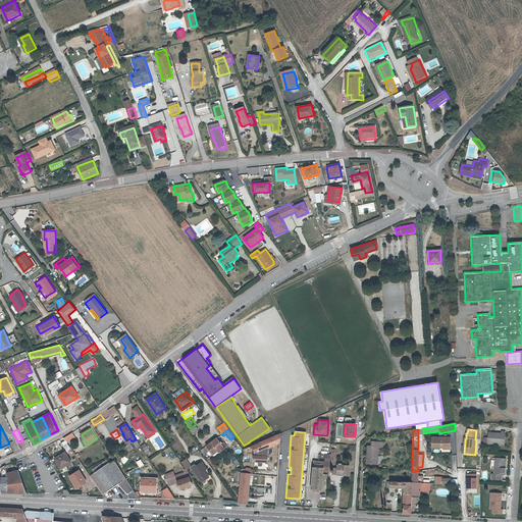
[(488,436),(487,442),(487,444),(505,445),(506,431),(502,431),(501,433),(488,432),(488,436)]
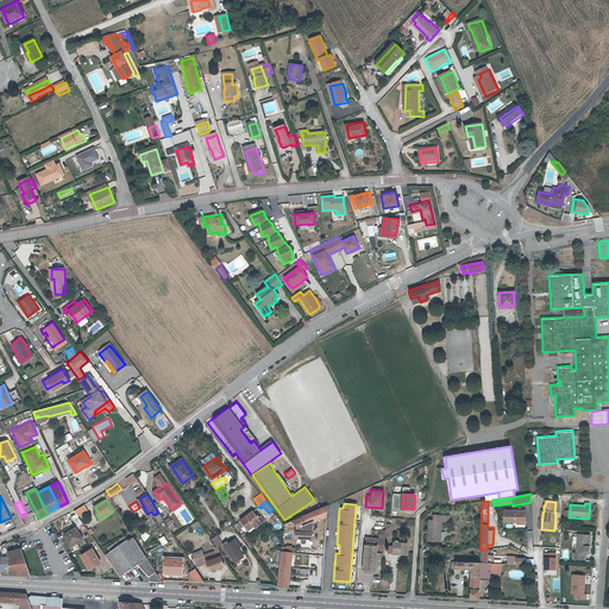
[(74,510),(79,516),(87,510),(83,504),(80,507),(74,510)]
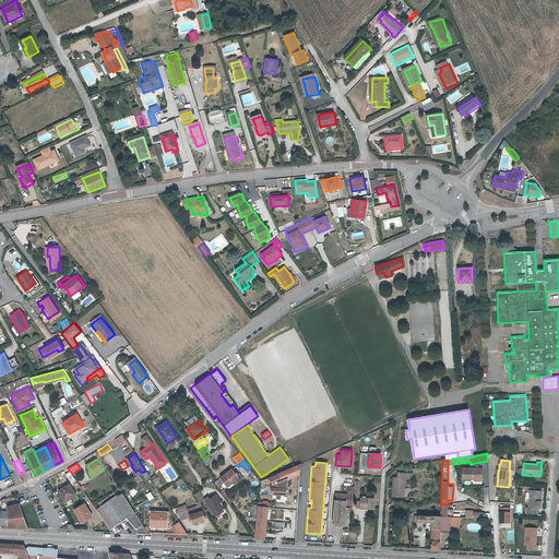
[(287,480),(300,476),(301,465),(271,477),(273,485),(272,495),(277,495),(277,498),(278,499),(280,499),(281,498),(281,496),(286,496),(287,480)]
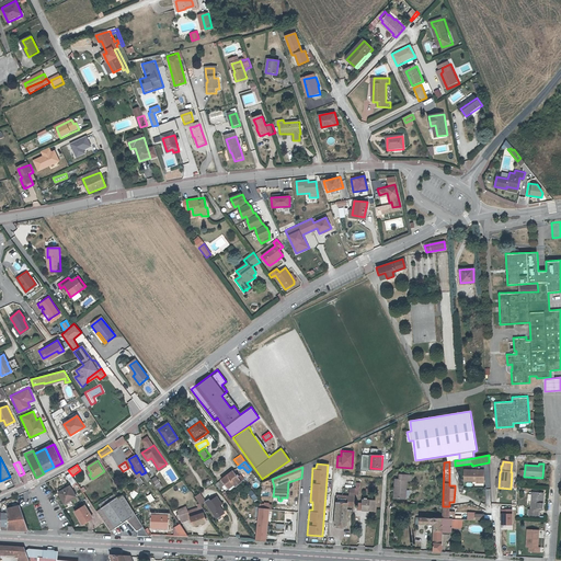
[(216,483),(219,488),(225,483),(228,488),(235,483),(236,485),(241,482),(238,477),(232,470),(228,473),(216,483)]
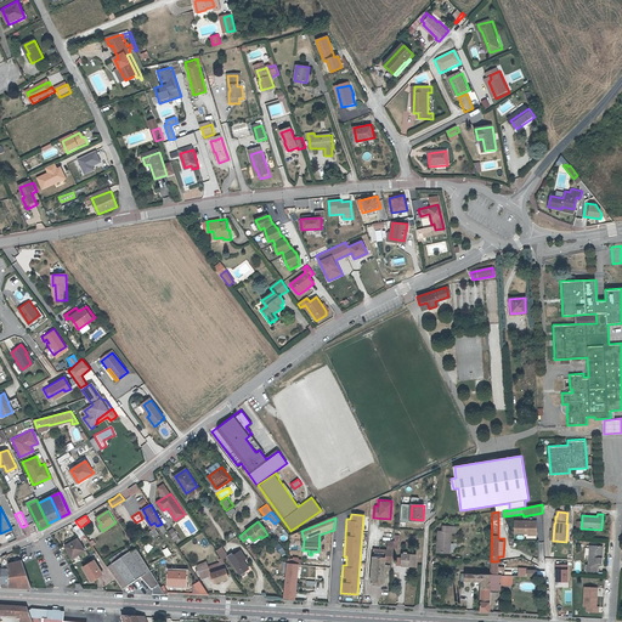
[(514,535),(524,535),(524,533),(527,533),(527,536),(536,536),(536,522),(514,522),(514,535)]
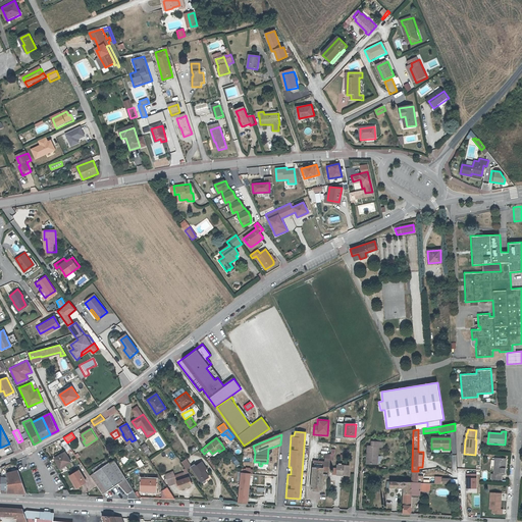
[(18,444),(21,451),(30,446),(27,439),(18,444)]
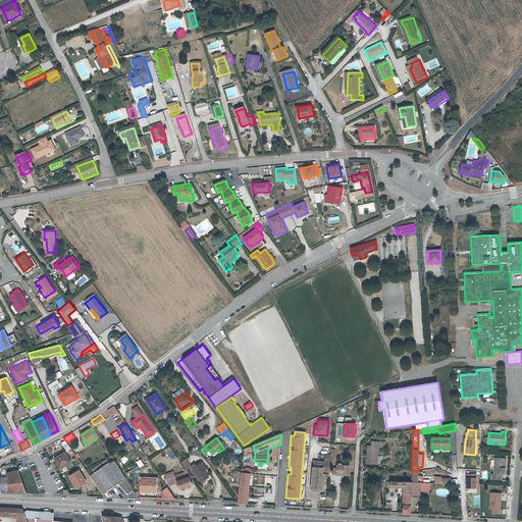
[(368,447),(367,464),(377,465),(378,447),(368,447)]
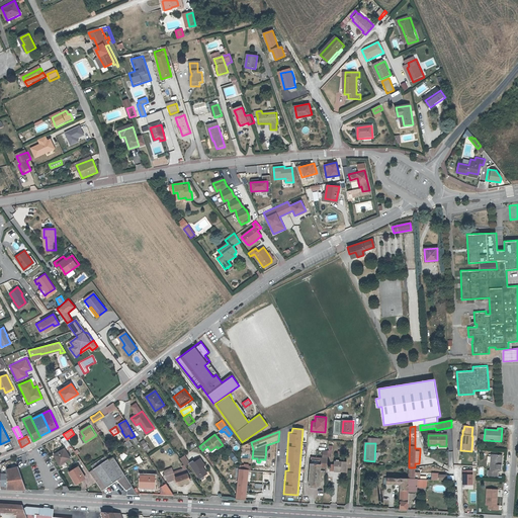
[(63,453),(67,459),(71,457),(65,448),(61,450),(63,453)]
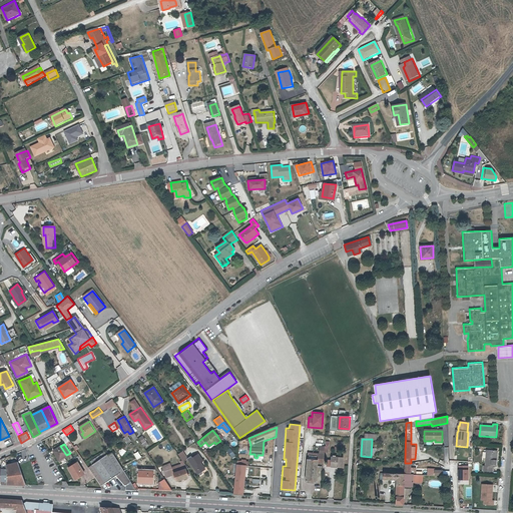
[(66,455),(62,449),(60,446),(54,450),(60,459),(66,455)]
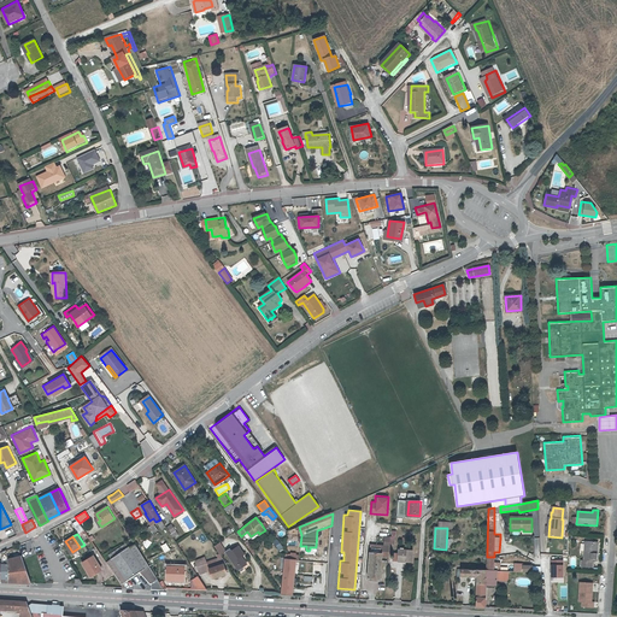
[(118,546),(109,552),(112,557),(106,562),(122,585),(140,573),(148,585),(151,583),(150,588),(164,589),(164,588),(150,565),(133,538),(118,546)]
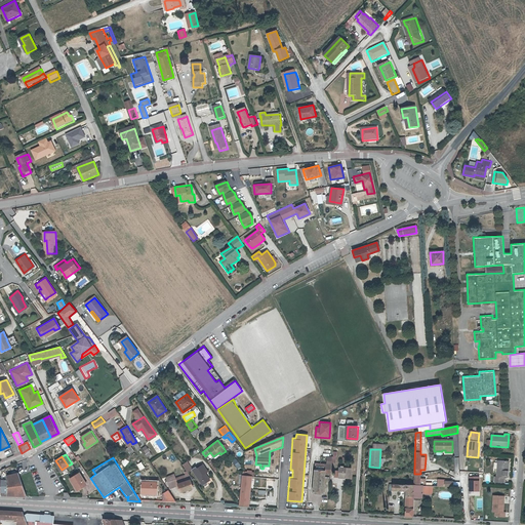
[(314,492),(323,493),(325,474),(331,474),(333,457),(328,457),(328,465),(316,463),(314,492)]
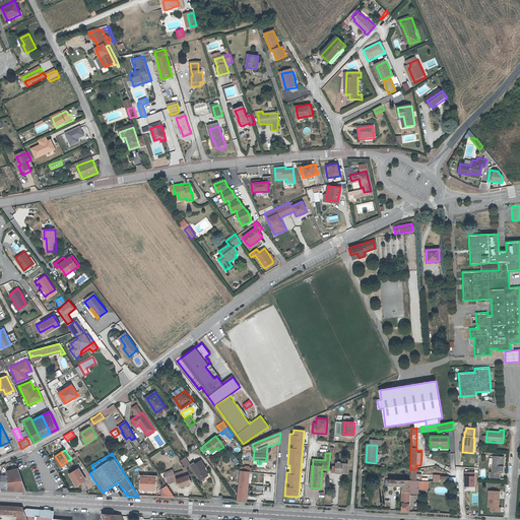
[(230,456),(235,464),(239,461),(233,454),(230,456)]
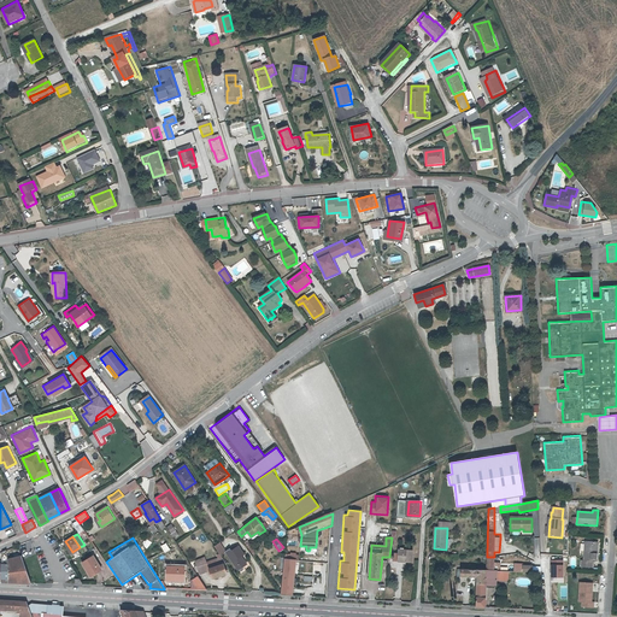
[(595,550),(595,541),(586,541),(583,559),(582,559),(581,566),(593,566),(593,560),(597,560),(598,551),(595,550)]
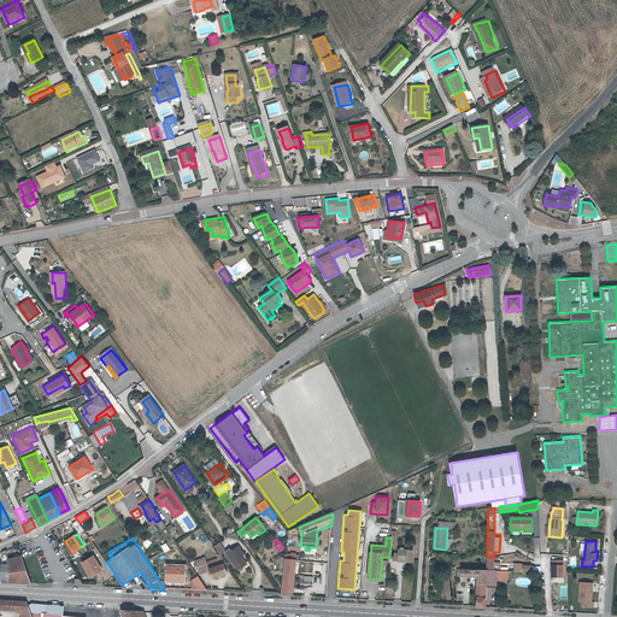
[(230,550),(225,552),(239,570),(247,564),(241,554),(242,552),(239,546),(231,551),(230,550)]
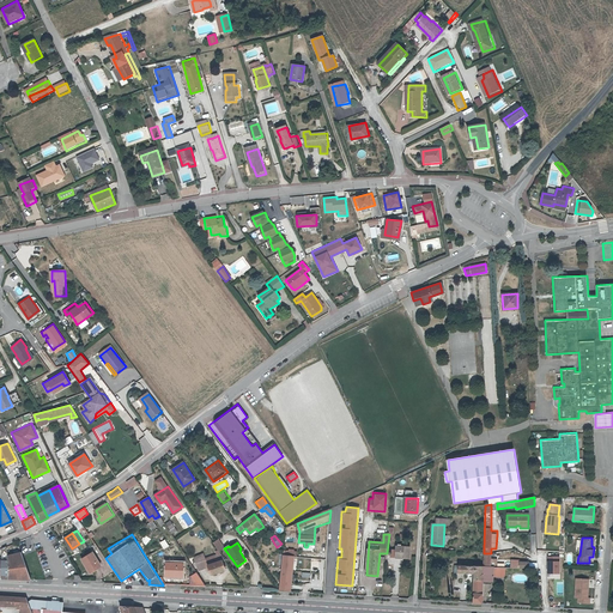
[(404,557),(404,558),(410,559),(410,546),(404,545),(404,546),(395,545),(394,557),(404,557)]
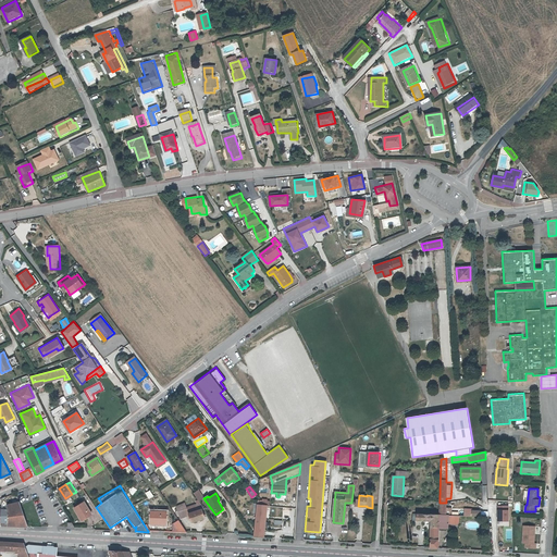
[(203,516),(202,511),(201,509),(205,508),(201,504),(199,499),(196,500),(198,504),(187,508),(177,511),(181,518),(189,515),(192,521),(205,517),(203,516)]
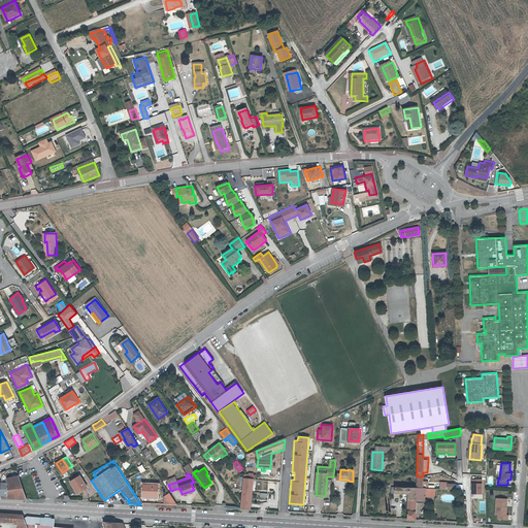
[(7,483),(7,498),(23,498),(27,499),(19,475),(13,476),(14,483),(7,483)]
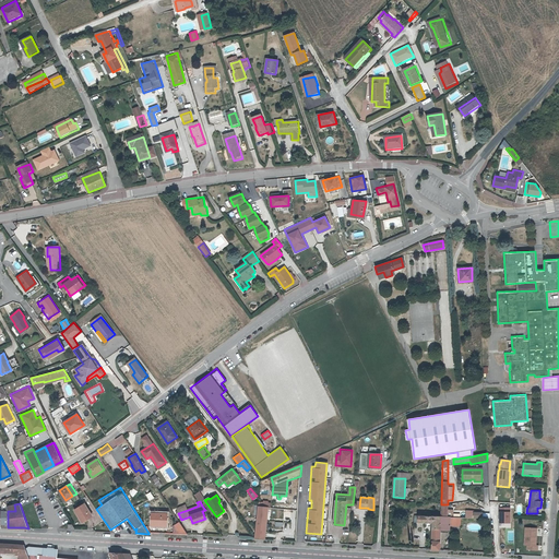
[(80,508),(87,520),(94,516),(85,503),(80,508)]
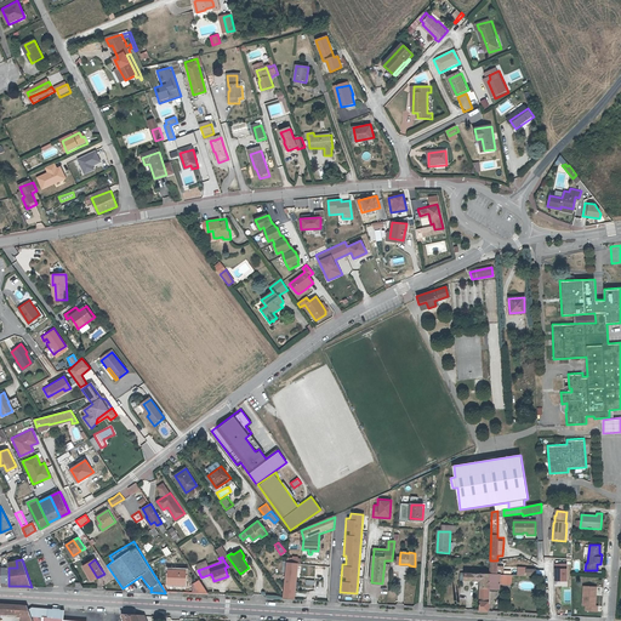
[(559,581),(559,586),(567,586),(565,563),(553,563),(553,581),(559,581)]
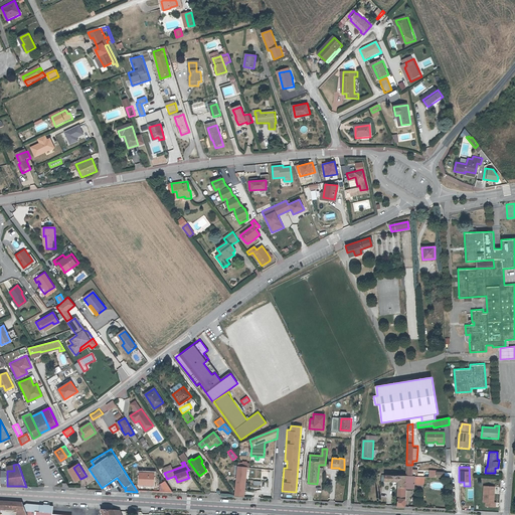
[(80,479),(73,468),(69,470),(77,481),(80,479)]
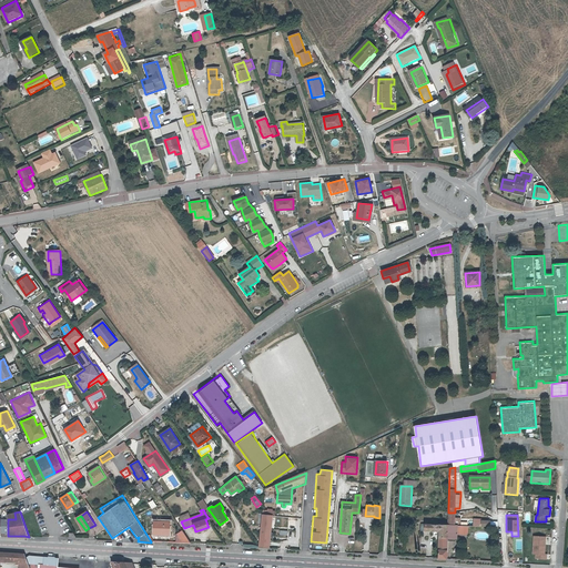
[(432,524),(426,524),(426,530),(439,531),(439,537),(447,538),(448,526),(448,525),(438,524),(439,521),(432,520),(432,524)]
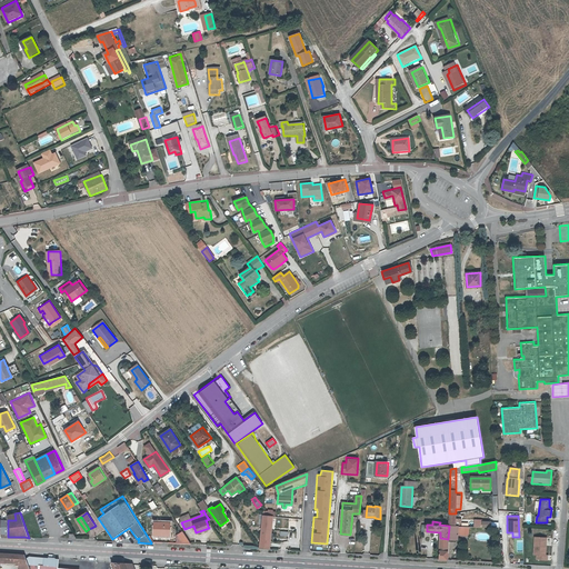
[(170,536),(170,522),(156,522),(155,535),(170,536)]
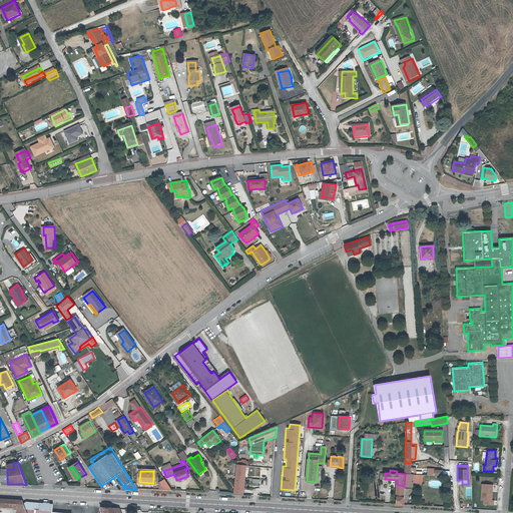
[(245,473),(236,472),(234,494),(244,495),(245,473)]
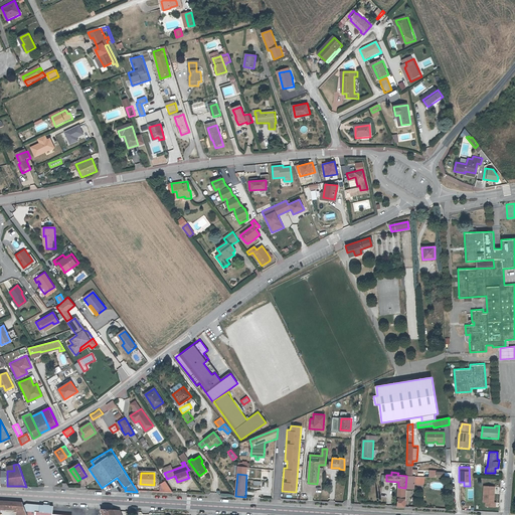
[(414,477),(412,477),(406,477),(405,488),(405,491),(413,491),(413,485),(414,477)]
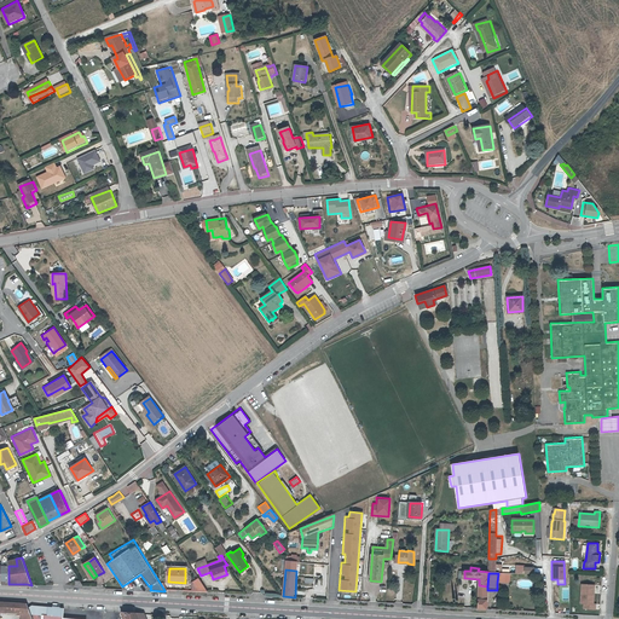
[(208,593),(200,579),(195,582),(201,591),(208,593)]
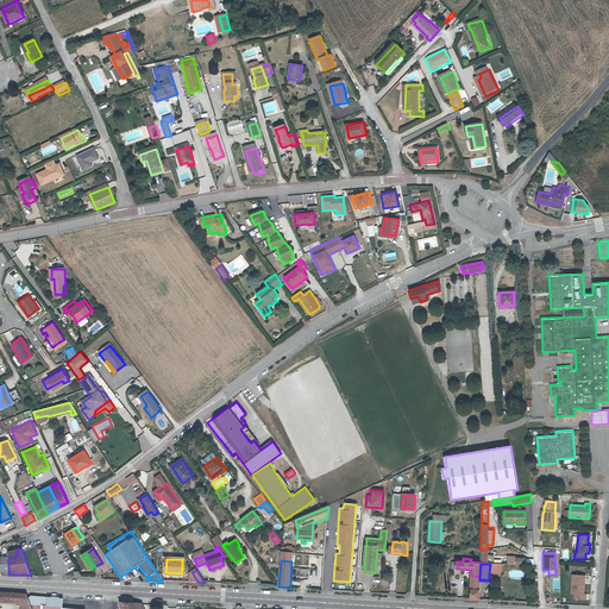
[(584,594),(584,584),(583,584),(583,576),(573,575),(572,594),(577,595),(576,600),(585,601),(586,595),(584,594)]
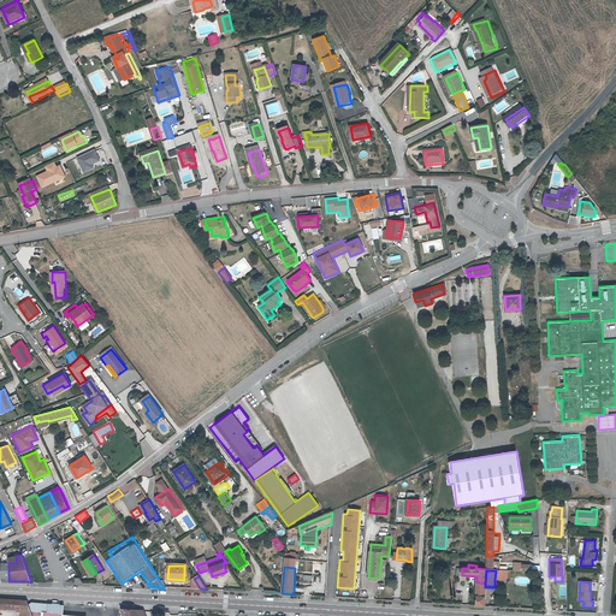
[(31,611),(31,610),(29,605),(29,604),(28,600),(10,599),(9,599),(0,599),(0,608),(22,610),(31,611)]
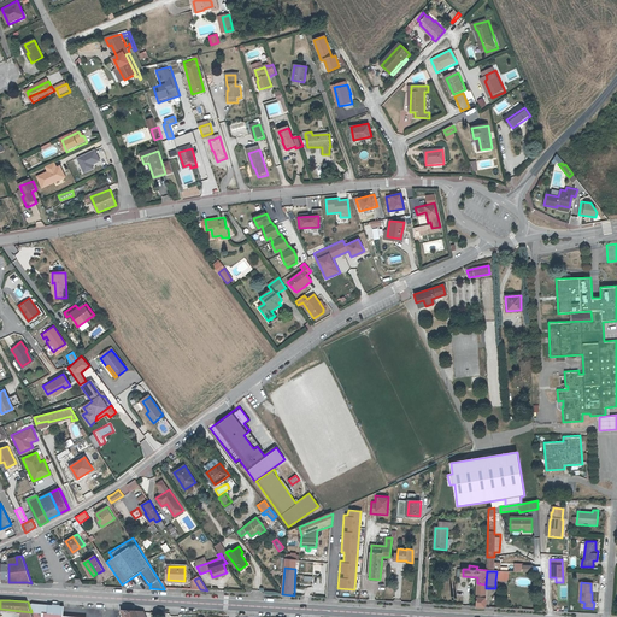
[(33,603),(30,605),(33,611),(35,616),(41,616),(36,604),(33,603)]
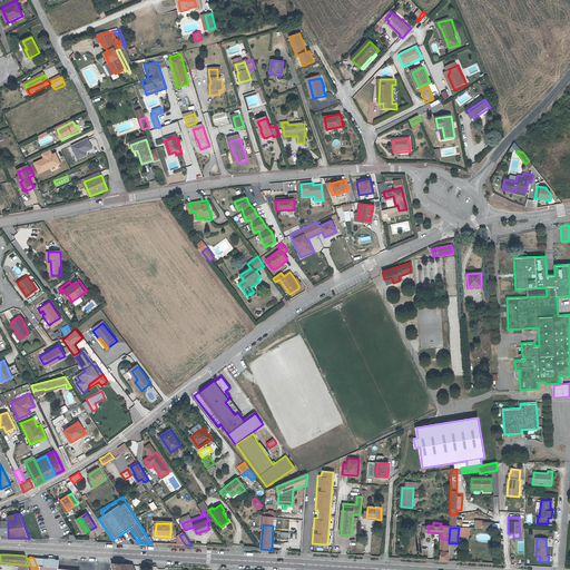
[(58,569),(59,568),(60,560),(46,559),(33,558),(38,569),(58,569)]
